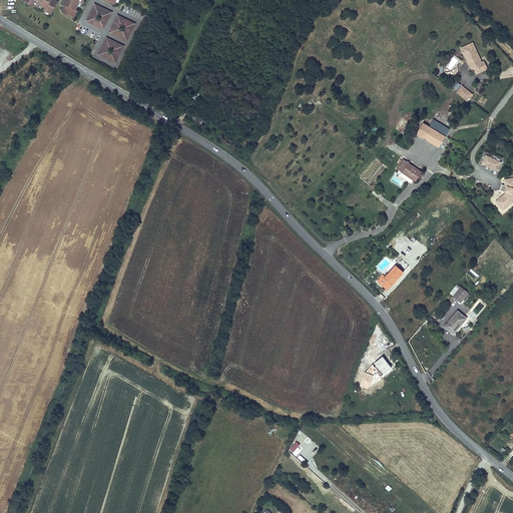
[(52,0),(51,2),(48,0),(23,0),(27,2),(34,6),(35,4),(44,8),(43,9),(50,12),(56,1),(52,0)]
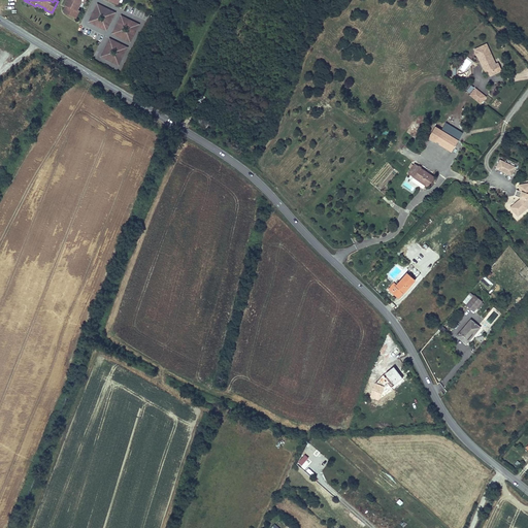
[(64,0),(62,4),(64,5),(66,6),(64,9),(62,8),(61,11),(72,17),(79,1),(83,2),(83,0),(64,0)]
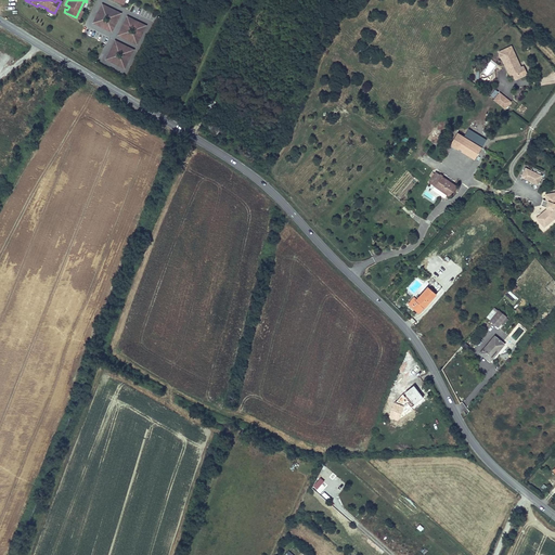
[(100,5),(91,24),(110,33),(118,14),(100,5)]
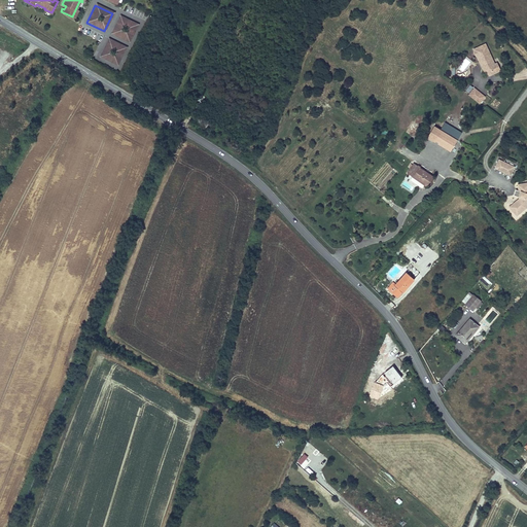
[(118,16),(110,34),(128,42),(136,25),(118,16)]
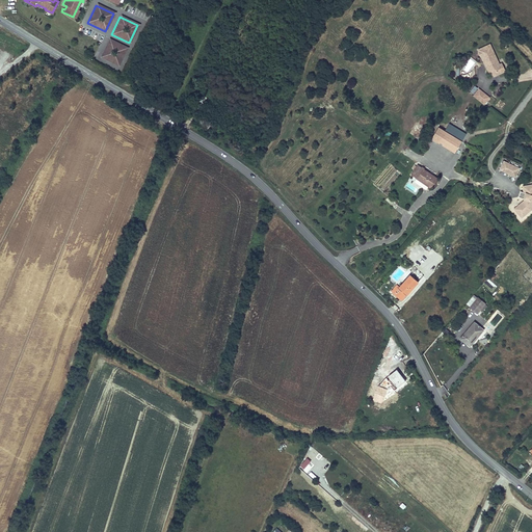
[(108,40),(100,57),(117,65),(126,49),(108,40)]
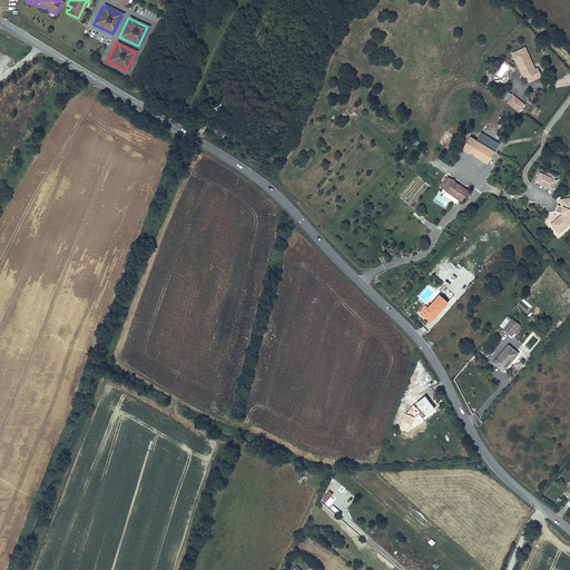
[(536,70),(526,48),(513,53),(513,56),(513,57),(514,59),(516,59),(520,69),(522,68),(524,71),(522,75),(524,78),(527,79),(529,82),(541,77),(538,69),(536,70)]
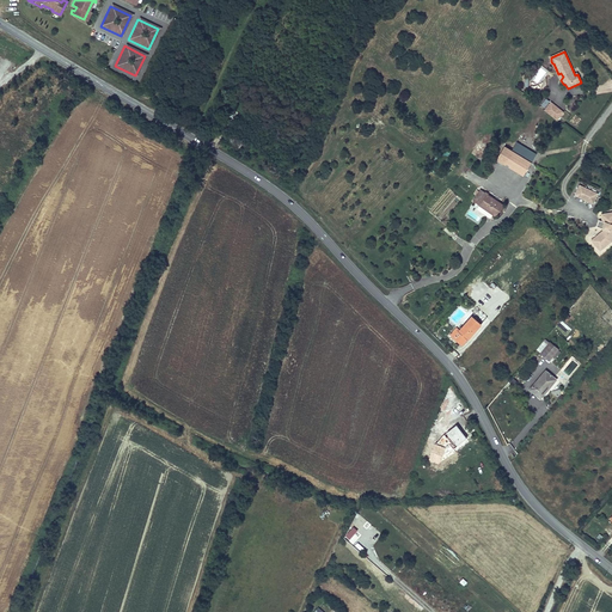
[(563,112),(551,104),(545,111),(557,121),(563,112)]
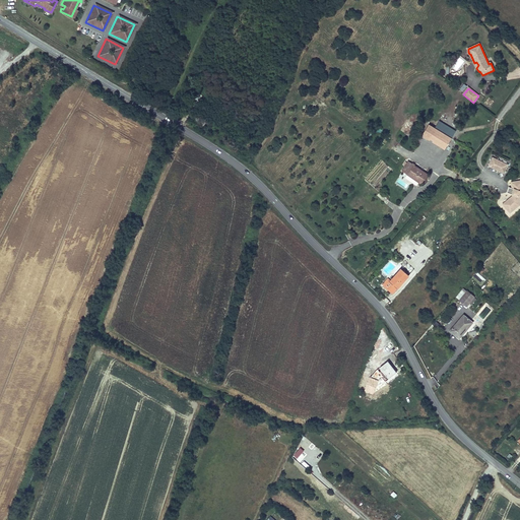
[(423,135),(444,150),(451,140),(431,125),(423,135)]
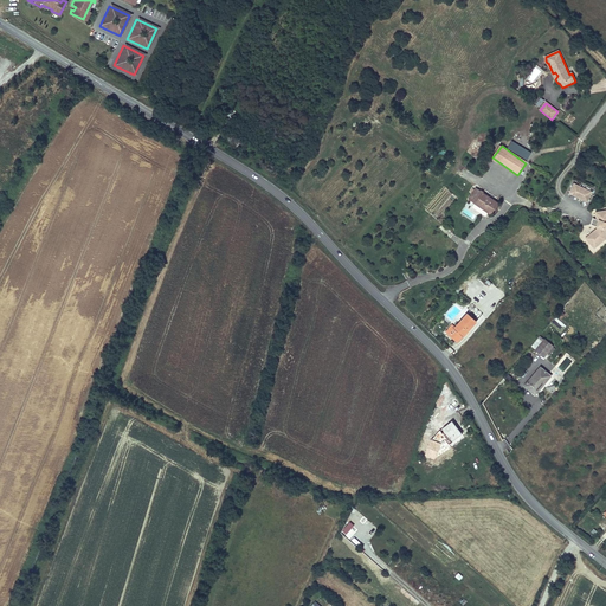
[(485,167),(490,161),(484,155),(479,160),(485,167)]
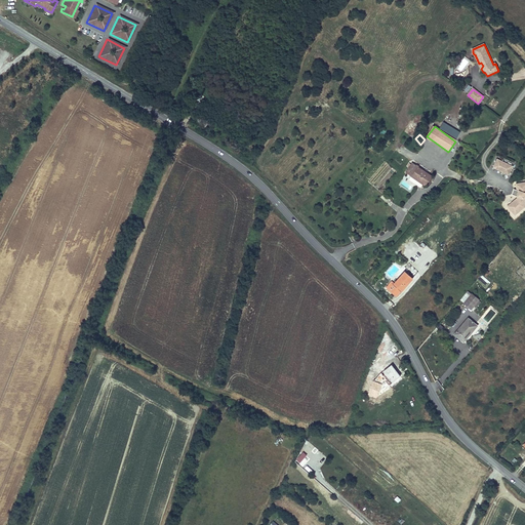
[(509,175),(513,167),(497,160),(493,168),(509,175)]
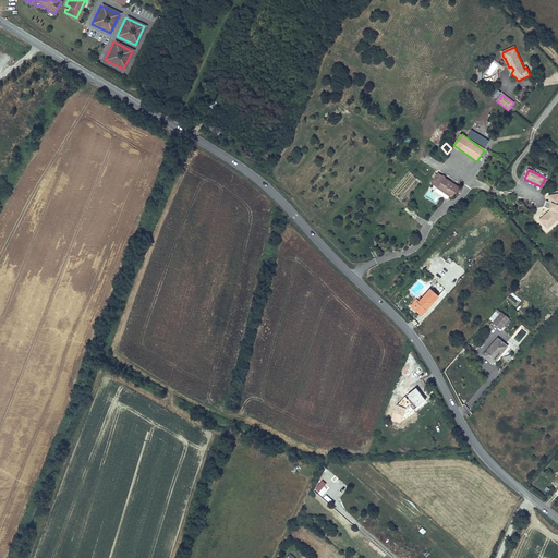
[(458,187),(438,173),(432,183),(451,197),(458,187)]
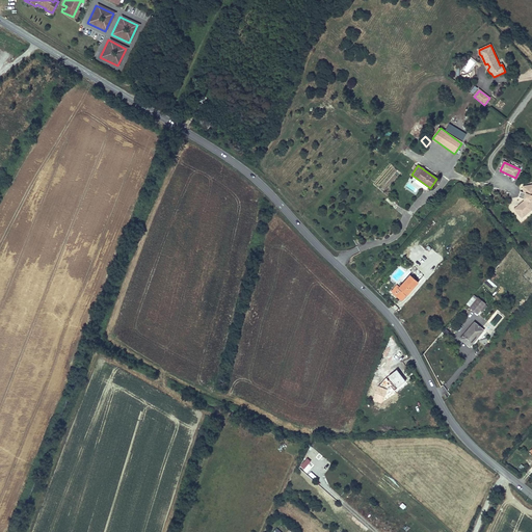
[(531,211),(531,207),(531,185),(523,187),(524,193),(526,194),(524,200),(525,201),(524,202),(514,210),(522,218),(531,211)]
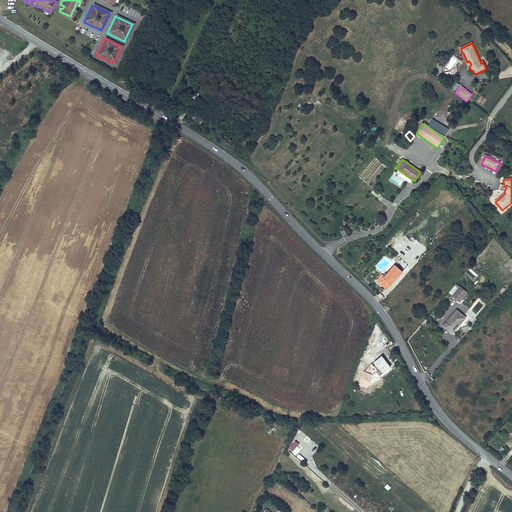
[(381,272),(389,262),(385,258),(376,268),(381,272)]
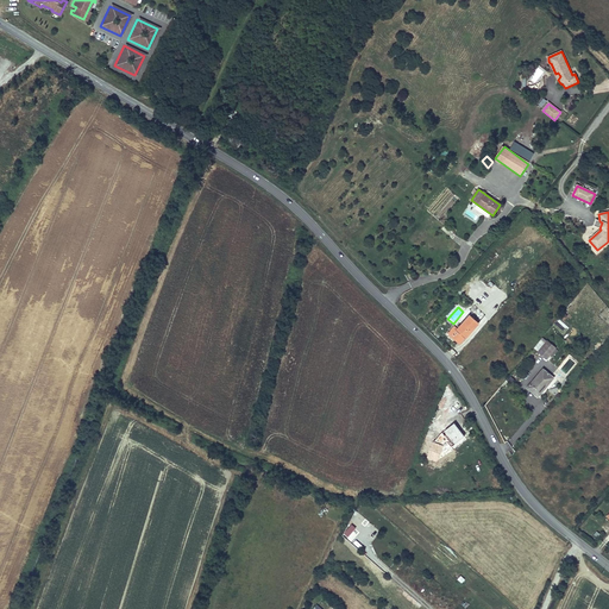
[(476,309),(472,314),(481,321),(484,316),(481,313),(482,312),(479,309),(478,312),(476,309)]
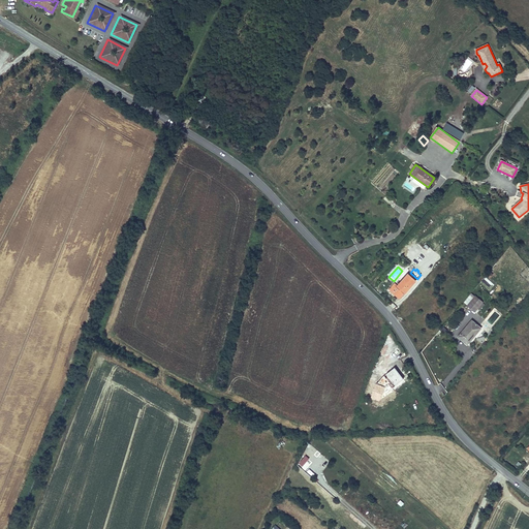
[(400,300),(415,281),(408,275),(398,286),(395,283),(389,289),(391,291),(397,298),(400,300)]
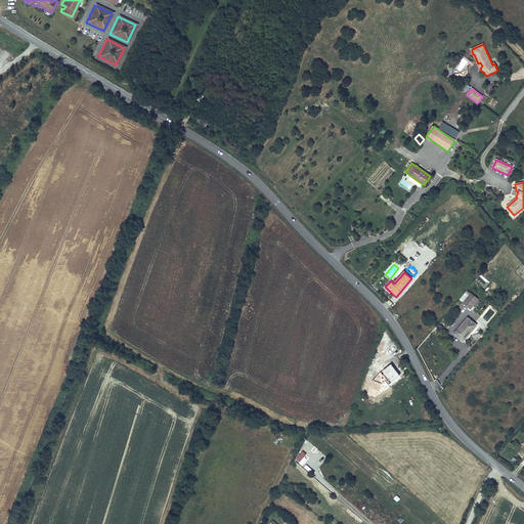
[(391,297),(393,295),(387,289),(385,291),(391,297)]
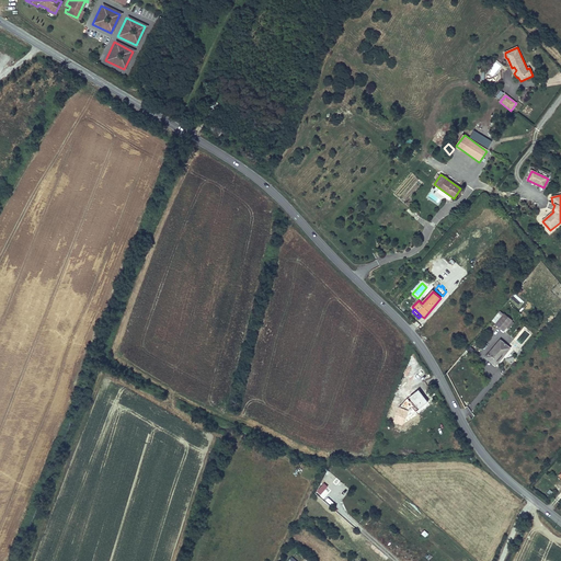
[(510,330),(514,323),(504,315),(499,321),(495,324),(504,331),(506,328),(510,330)]
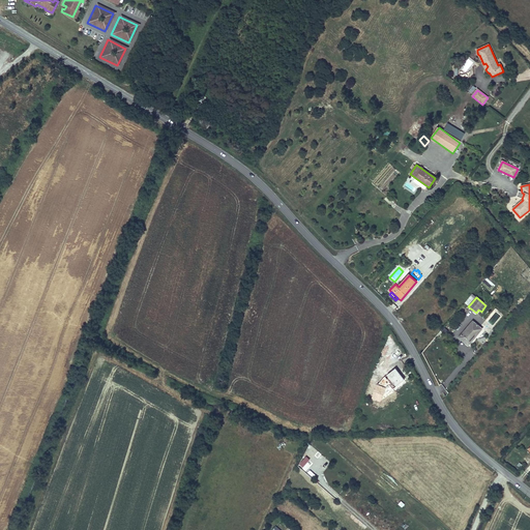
[(468,346),(481,328),(472,322),(459,339),(468,346)]
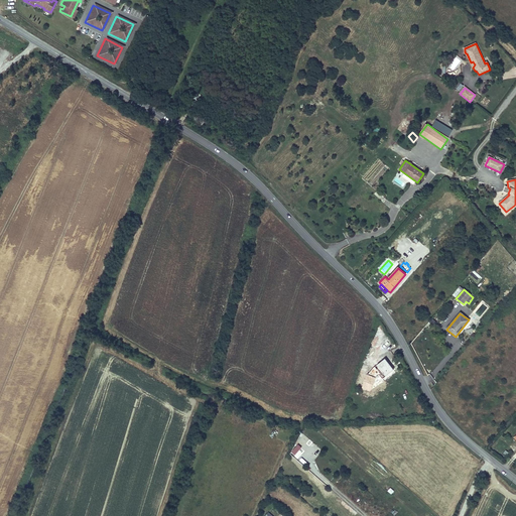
[(394,370),(385,359),(374,367),(383,379),(394,370)]
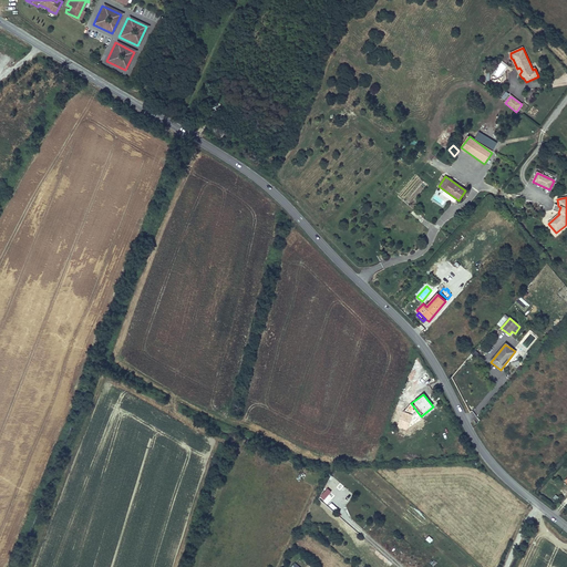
[(406,423),(410,413),(404,412),(398,426),(408,430),(409,424),(406,423)]
